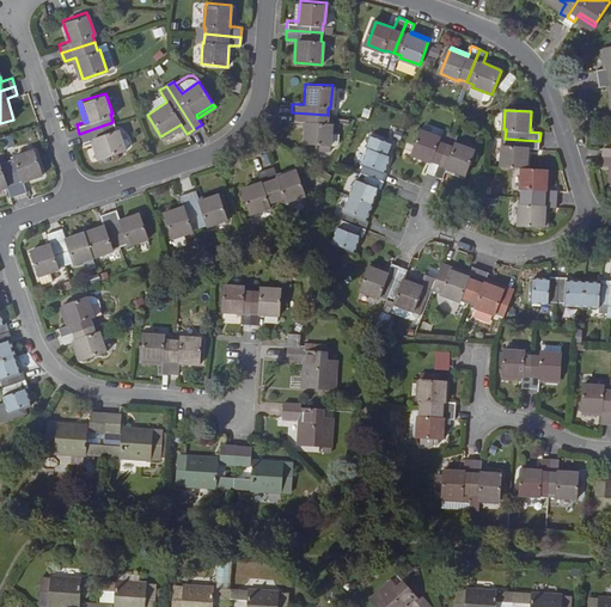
[(328,115),(292,112),(291,122),(303,123),(301,145),(328,147),(329,135),(329,124),(327,124),(328,115)]
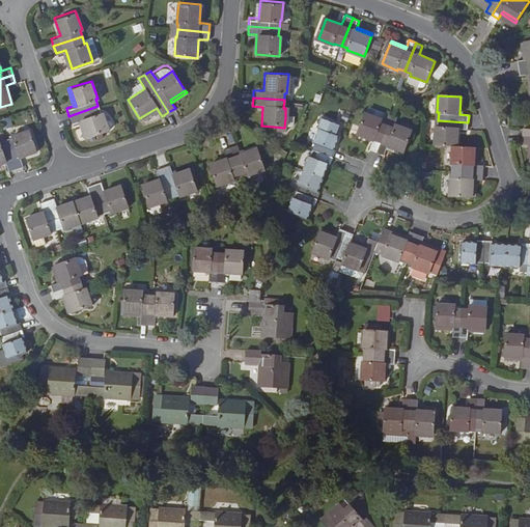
[(98,106),(68,116),(72,122),(81,119),(86,138),(108,131),(102,112),(100,112),(98,106)]
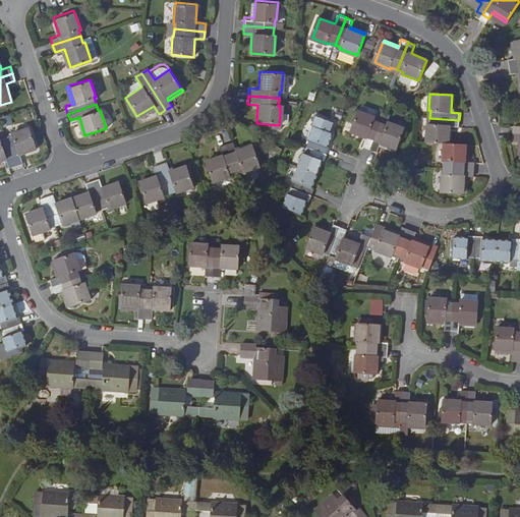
[(154,106),(136,116),(138,118),(155,108),(154,106)]
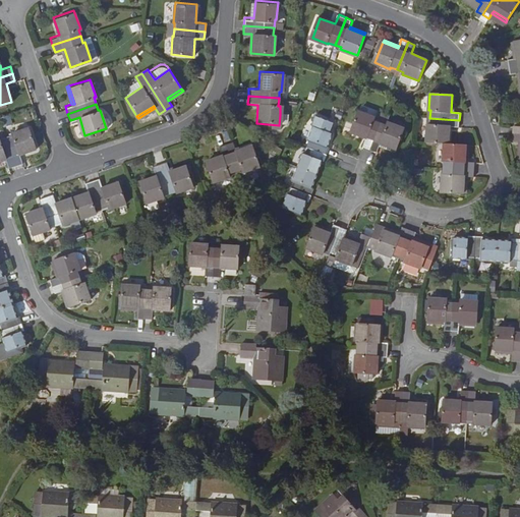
[(365,145),(371,148),(383,119),(377,117),(377,115),(360,109),(353,129),(368,135),(365,145)]
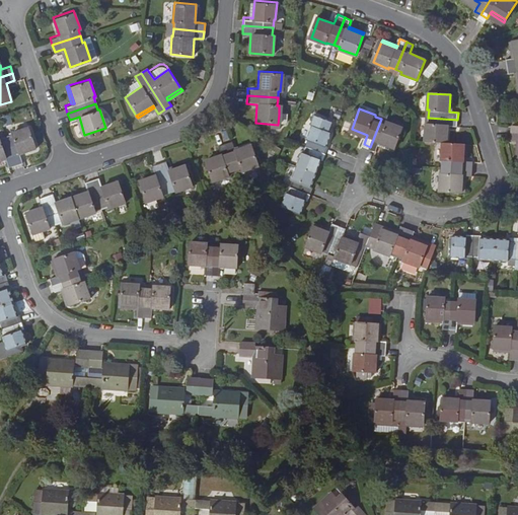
[(4,123),(14,121),(11,111),(1,113),(4,123)]
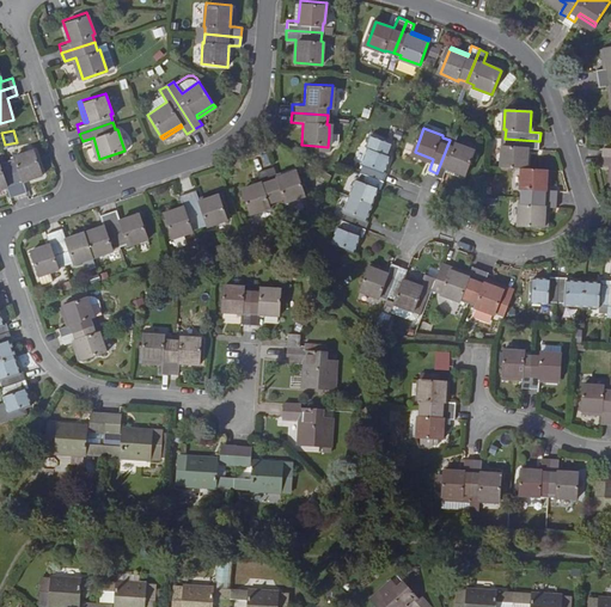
[(539,141),(505,139),(505,146),(502,146),(501,166),(521,167),(526,169),(529,148),(539,149),(539,141)]
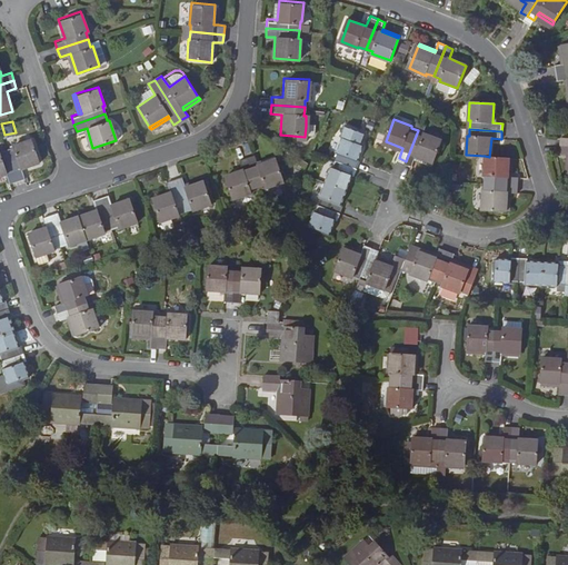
[(418,130),(406,161),(414,164),(417,155),(434,161),(442,139),(425,131),(424,132),(418,130)]
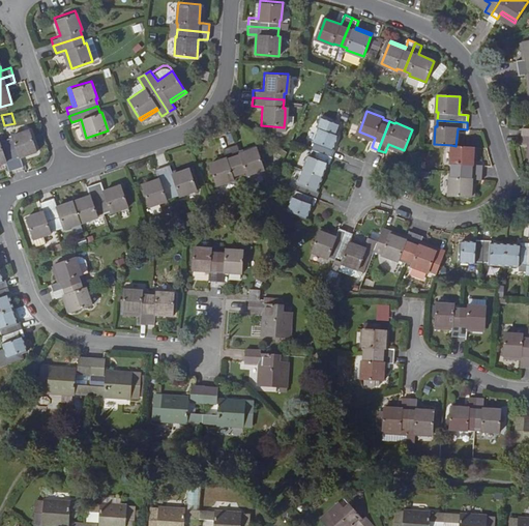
[(317,142),(314,148),(333,156),(336,149),(334,149),(340,136),(321,127),(316,141),(317,142)]
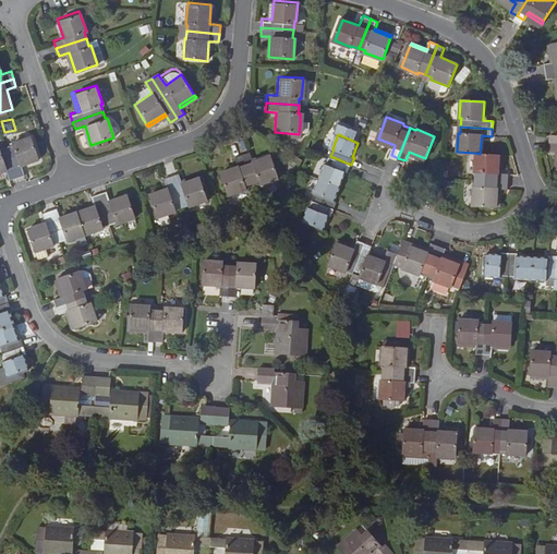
[(13,143),(5,146),(15,176),(24,173),(21,164),(39,157),(32,135),(13,142),(13,143)]
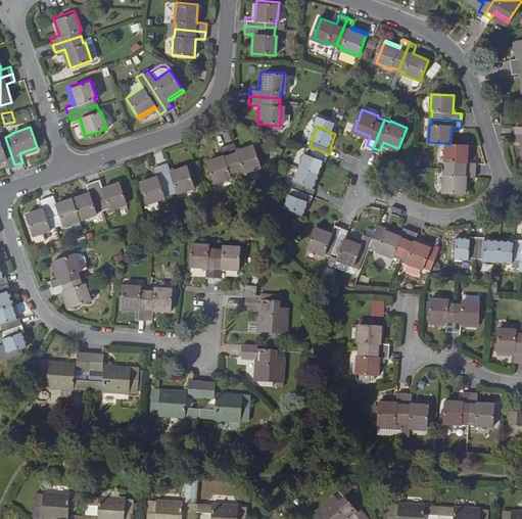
[(0,159),(5,158),(7,168),(14,164),(5,137),(0,138),(0,159)]
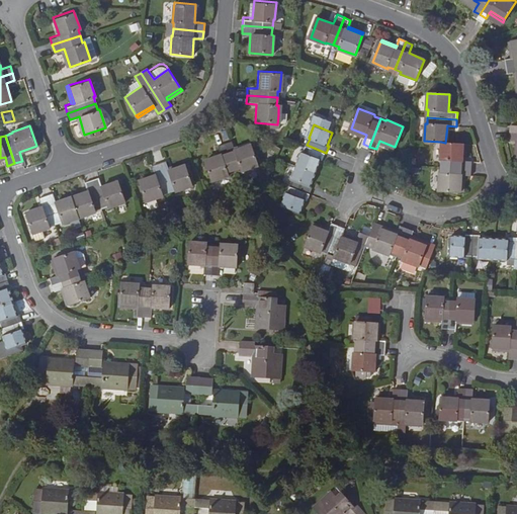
[(231,140),(224,142),(234,170),(241,168),(241,169),(259,163),(252,143),(234,149),(231,140)]
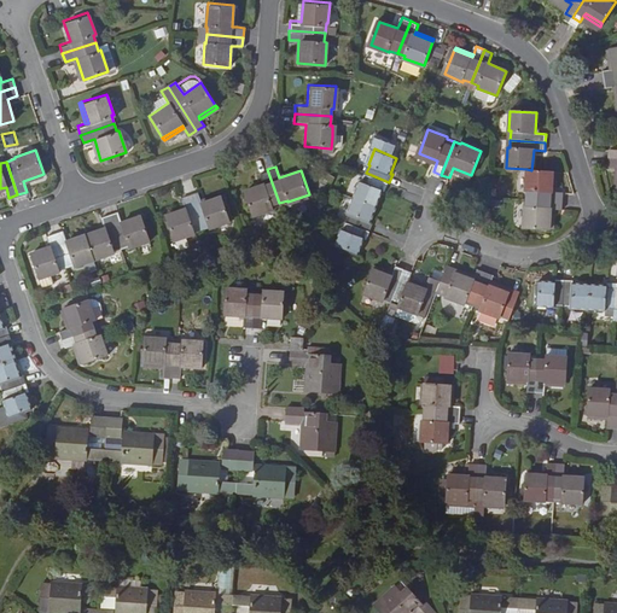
[(279,203),(267,169),(260,171),(263,184),(243,191),(251,215),(272,208),(272,205),(279,203)]
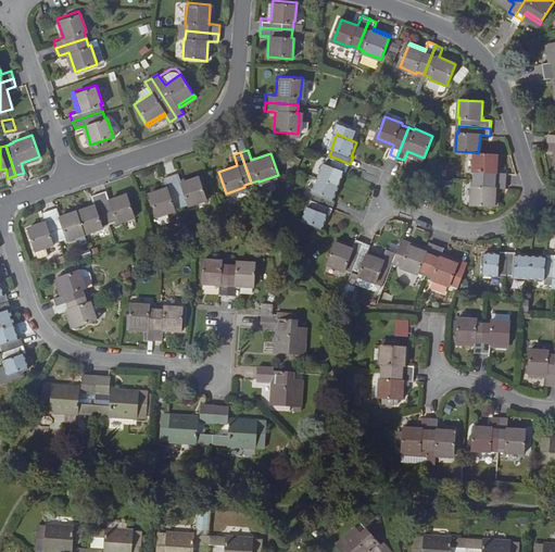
[(496,154),(478,153),(474,152),(472,171),(475,172),(474,179),(505,182),(505,174),(500,173),(496,173),(496,154)]
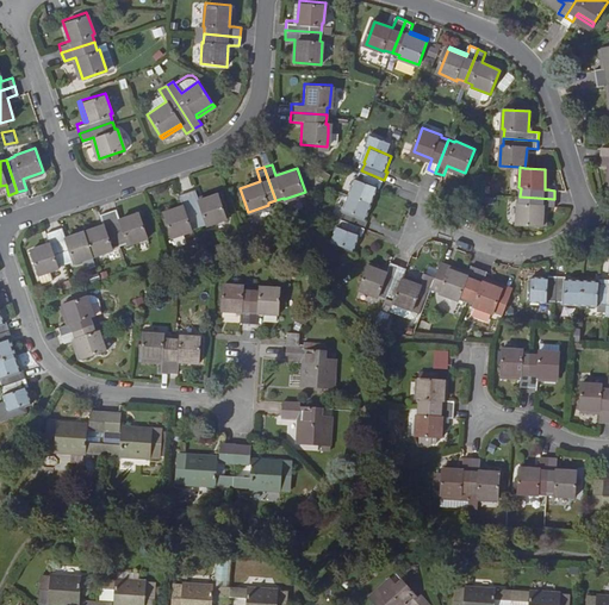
[(384,180),(361,170),(359,179),(356,179),(350,194),(372,203),(379,187),(381,187),(384,180)]
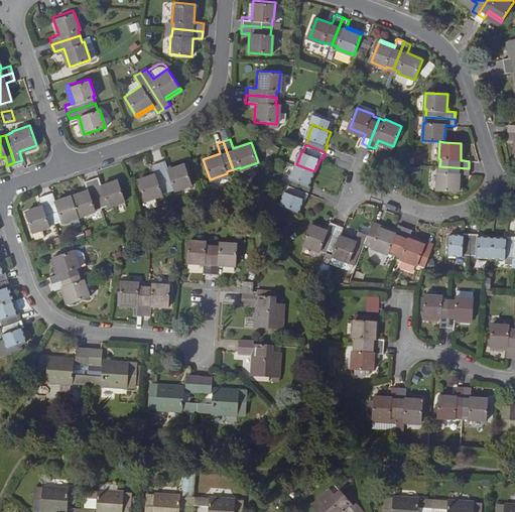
[(157,161),(167,189),(174,187),(174,188),(194,182),(185,162),(168,168),(164,159),(157,161)]
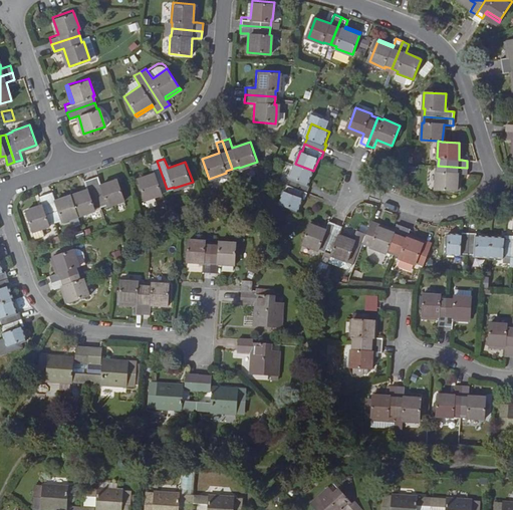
[(160,192),(167,189),(157,161),(150,163),(154,173),(137,179),(144,199),(161,193),(160,192)]
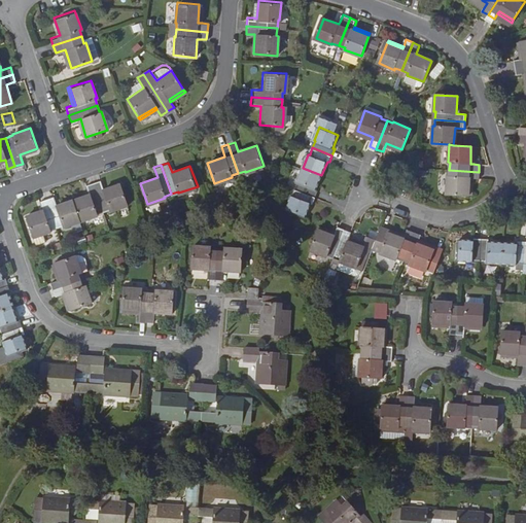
[(321,175),(303,168),(296,182),(299,182),(295,188),(316,197),(318,190),(316,189),(321,175)]
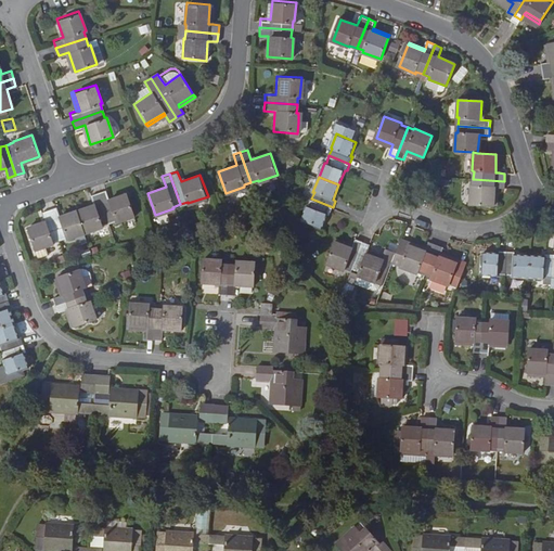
[(503,189),(504,181),(473,179),(472,186),(471,186),(468,204),(492,206),(494,188),(498,189),(503,189)]
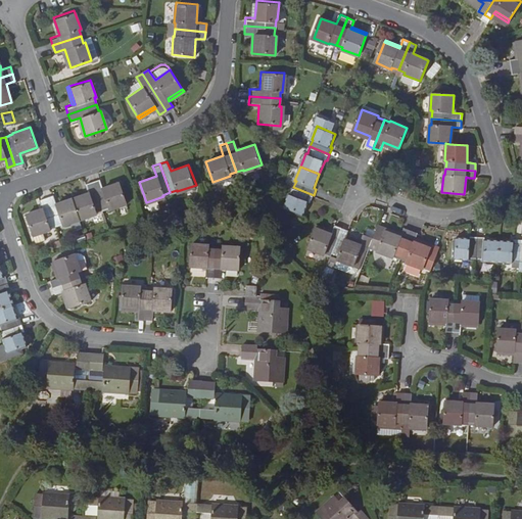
[(91,181),(101,209),(107,207),(108,208),(127,202),(120,181),(102,187),(98,179),(91,181)]
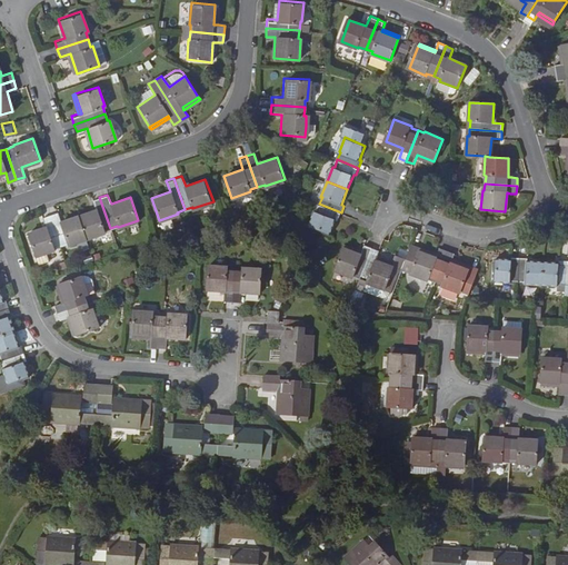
[(103,230),(110,228),(99,197),(91,199),(96,209),(78,216),(86,238),(103,231),(103,230)]
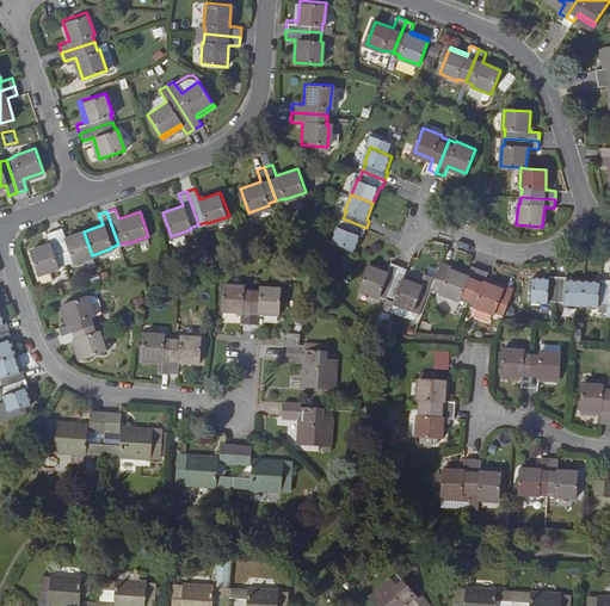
[(367,228),(343,218),(340,226),(339,226),(332,241),(355,251),(361,235),(362,237),(367,228)]
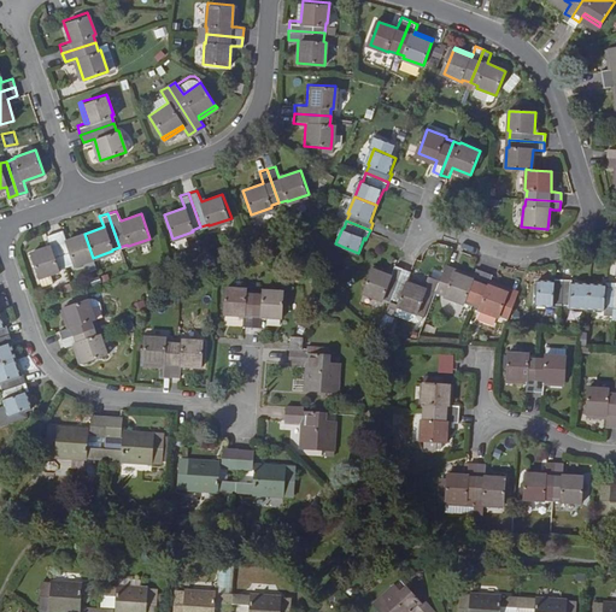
[(74,264),(93,258),(84,234),(66,240),(62,229),(53,233),(64,265),(72,263),(74,264)]
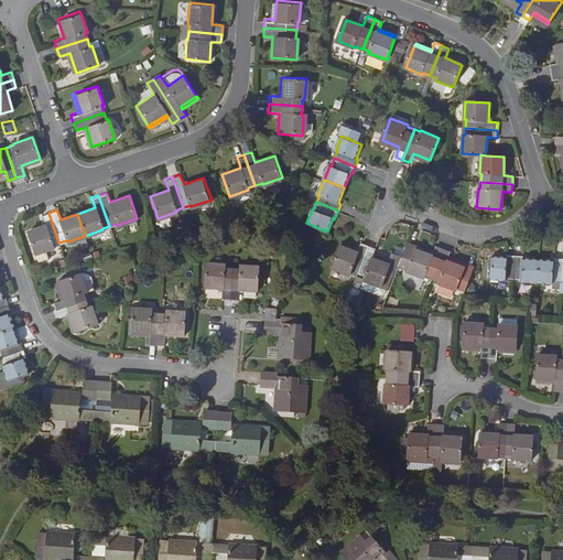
[(53,245),(58,243),(49,213),(41,215),(44,225),(25,232),(33,254),(53,247),(53,245)]
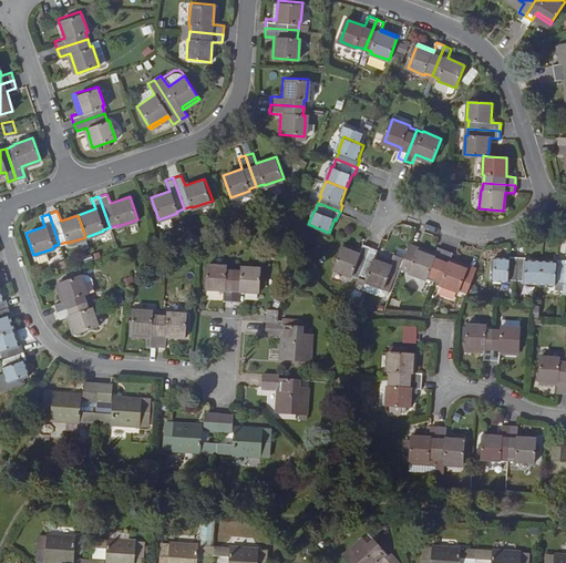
[(353,275),(359,277),(371,247),(363,244),(360,254),(343,247),(335,269),(352,276),(353,275)]
